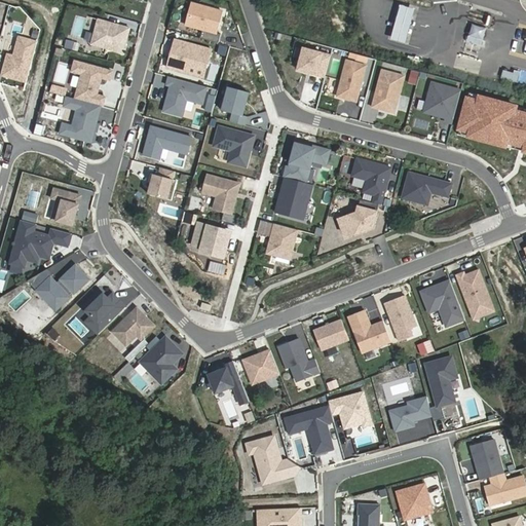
[(222,11),(192,3),(186,25),(202,30),(200,38),(218,43),(221,34),(217,33),(222,11)]
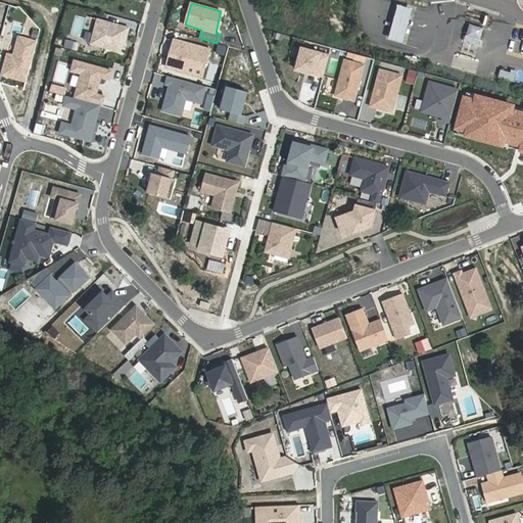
[(414,13),(399,9),(389,44),(405,48),(414,13)]
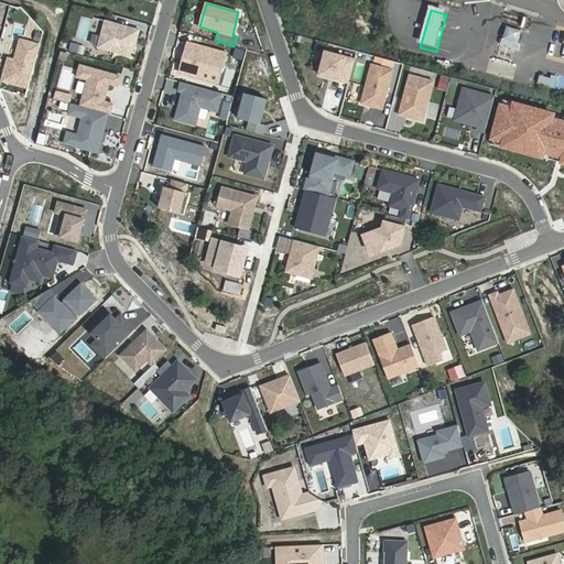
[(140,30),(106,20),(98,47),(132,56),(134,46),(133,46),(134,40),(137,41),(140,30)]
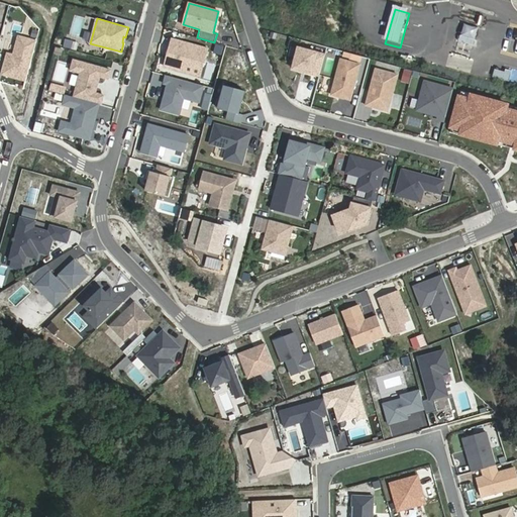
[(5,75),(25,81),(36,40),(18,35),(13,55),(7,53),(5,59),(9,61),(5,75)]
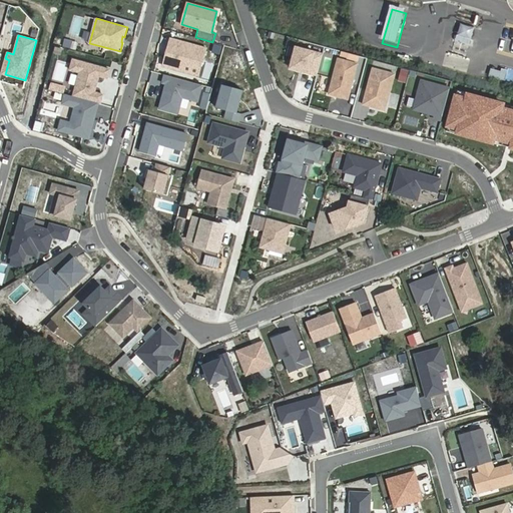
[(469,42),(455,38),(453,44),(467,47),(469,42)]
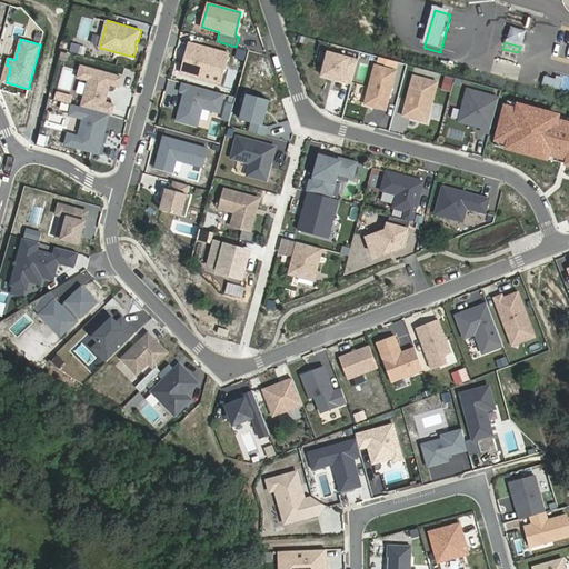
[(229,53),(189,43),(181,73),(202,79),(205,70),(223,75),(229,53)]
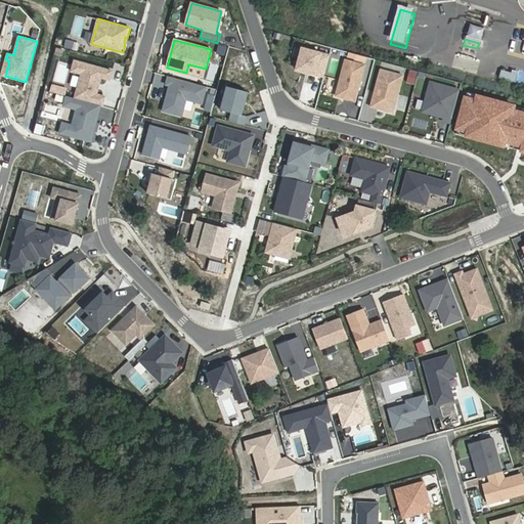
[(330,55),(303,48),(297,70),(323,77),(330,55)]
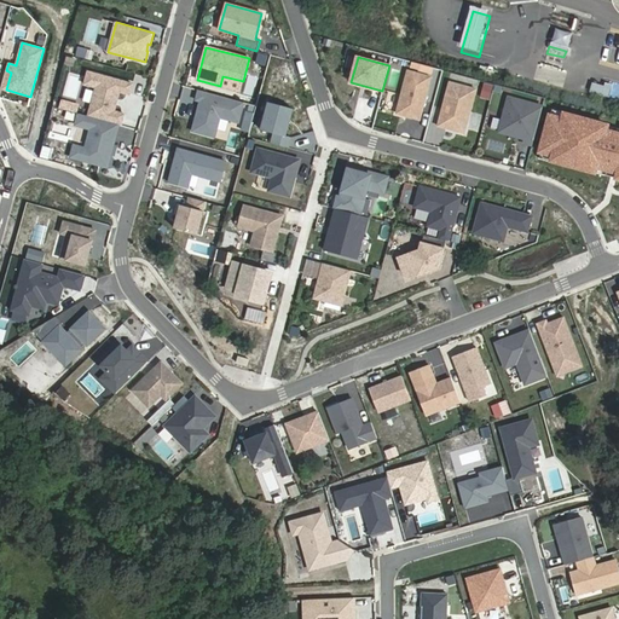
[(11,73),(6,70),(1,88),(6,90),(11,73)]
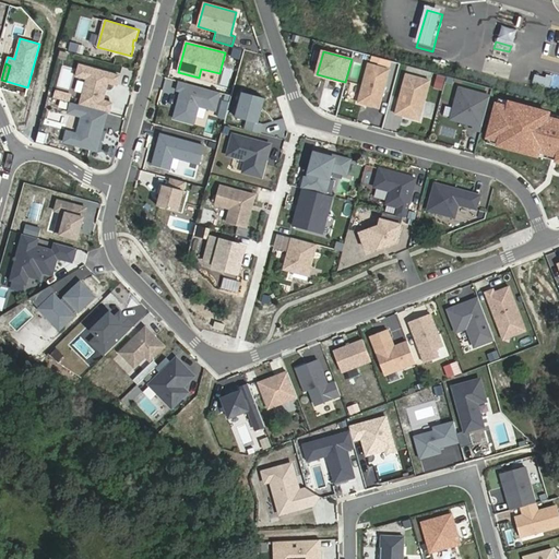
[(120,76),(80,64),(76,76),(86,80),(80,105),(107,113),(109,114),(113,104),(104,100),(108,83),(117,86),(120,76)]
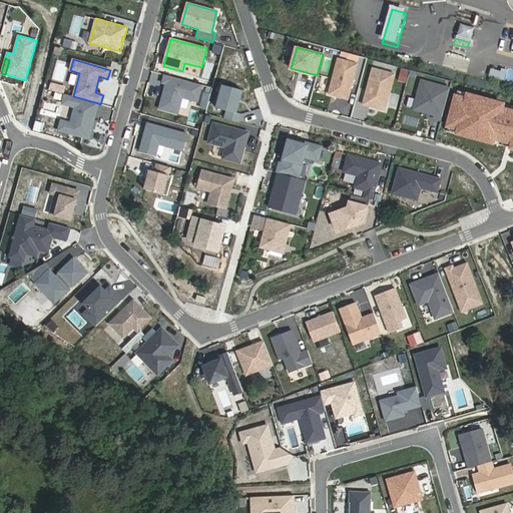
[(358,64),(338,59),(329,94),(348,99),(358,64)]
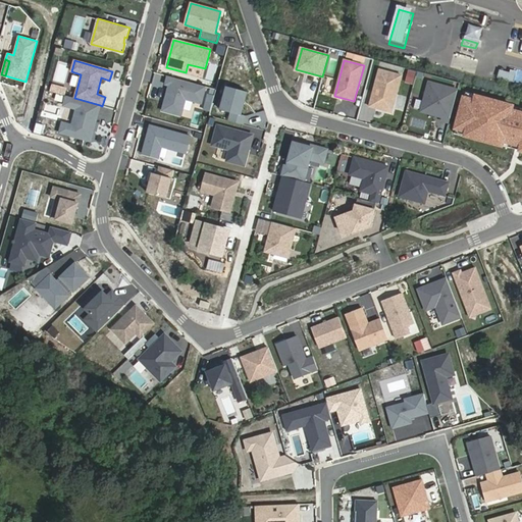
[(205,68),(188,64),(186,72),(202,76),(205,68)]
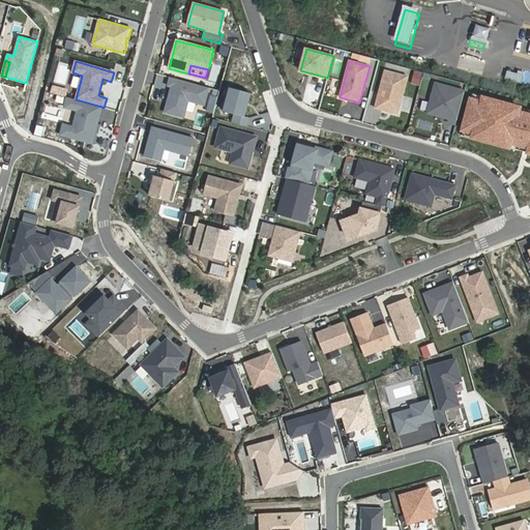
[(408,77),(385,70),(375,108),(398,114),(408,77)]
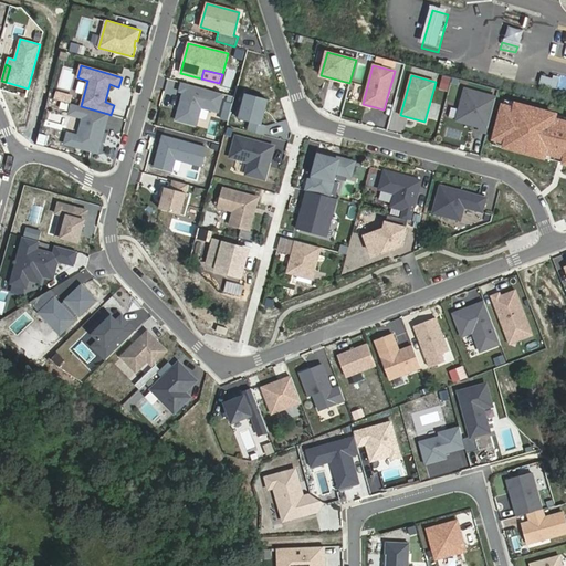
[(562,83),(544,77),(542,85),(559,91),(562,83)]
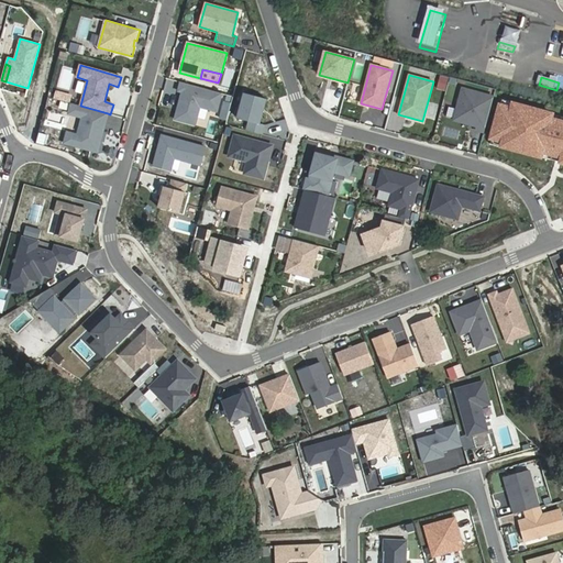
[(222,94),(180,83),(178,91),(185,92),(183,100),(180,99),(175,120),(195,125),(200,107),(217,112),(222,94)]
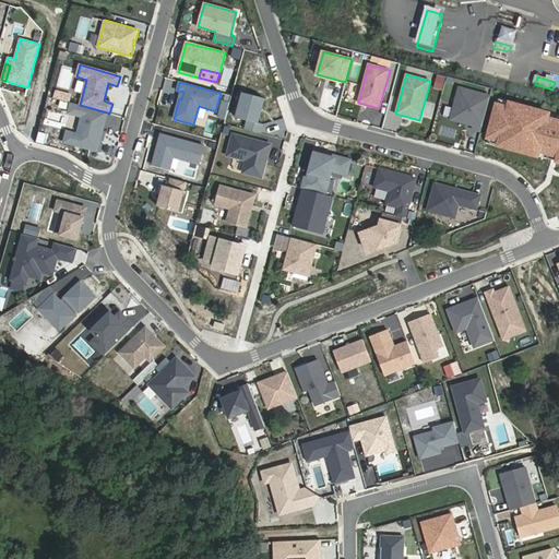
[(490,97),(460,88),(451,119),(473,126),(472,129),(480,131),(490,97)]
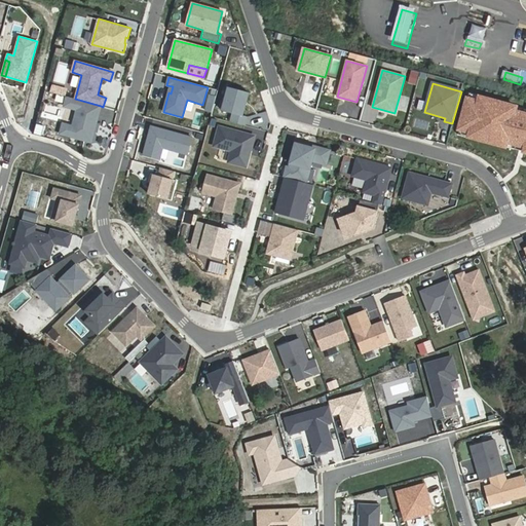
[(249,92),(229,87),(222,111),(233,113),(231,121),(245,125),(248,117),(242,115),(249,92)]
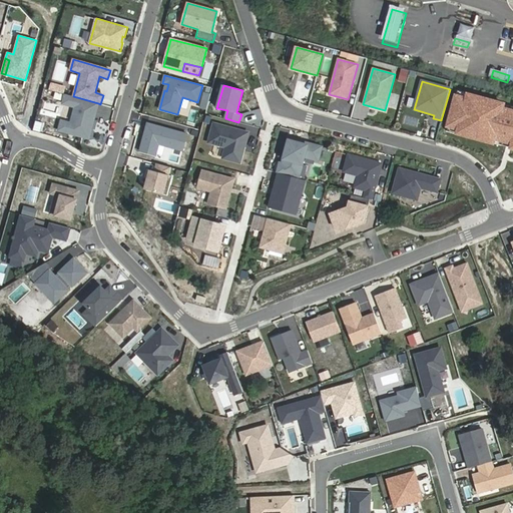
[(469,94),(458,91),(457,96),(456,96),(448,126),(449,126),(447,131),(458,134),(458,133),(512,147),(512,106),(468,95),(469,94)]
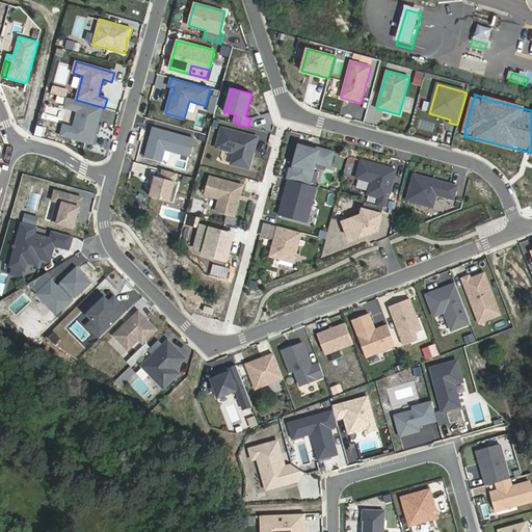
[(68,98),(64,108),(78,111),(74,128),(63,126),(61,135),(91,143),(102,107),(76,100),(68,98)]
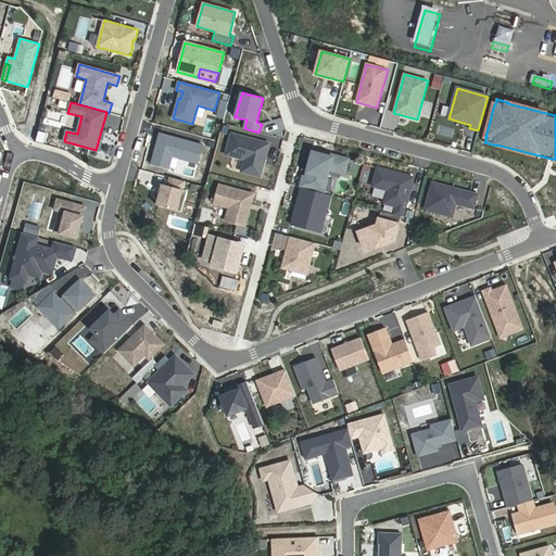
[(159,137),(151,164),(168,168),(172,156),(198,163),(203,146),(162,134),(161,138),(159,137)]
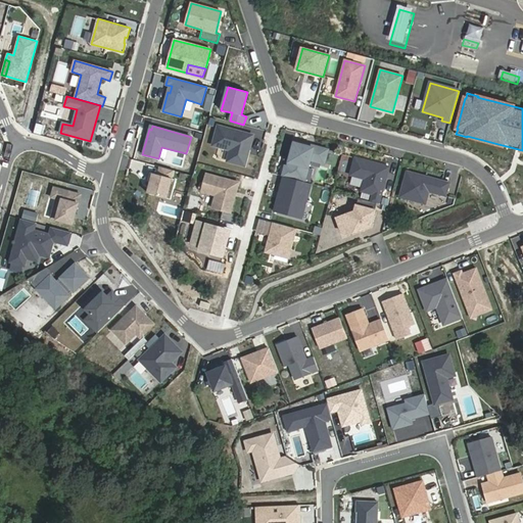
[(219,126),(212,145),(231,150),(228,161),(244,165),(247,153),(245,153),(246,148),(249,149),(252,135),(219,126)]
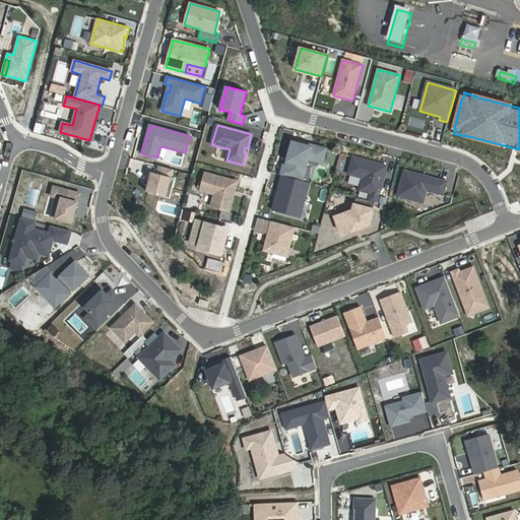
[(286,166),(283,166),(280,175),(282,176),(303,181),(309,159),(322,163),(326,149),(293,140),(286,166)]
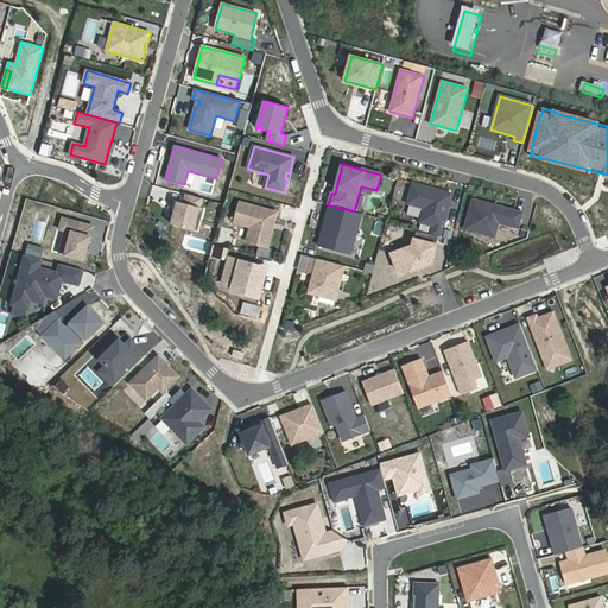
[(453,195),(413,184),(407,204),(424,208),(420,223),(434,226),(431,235),(438,236),(442,238),(453,195)]
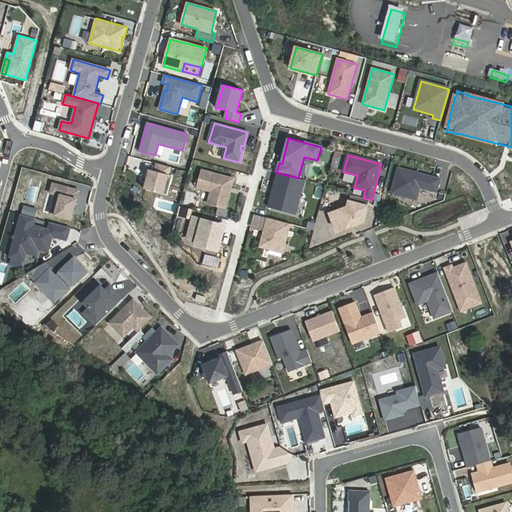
[(170,167),(157,163),(155,171),(147,169),(145,177),(148,178),(145,189),(167,195),(172,176),(168,175),(170,167)]
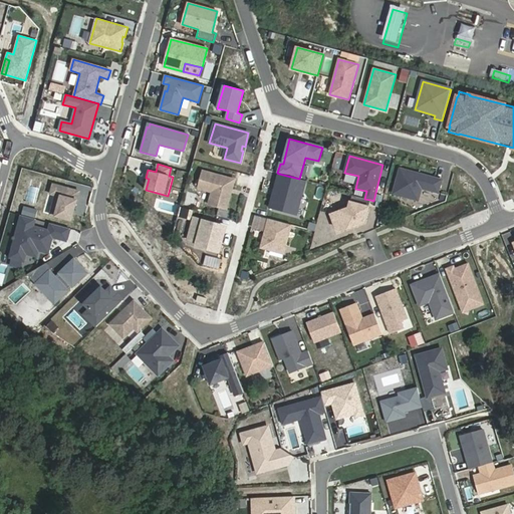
[(442,180),(400,169),(393,194),(418,200),(422,188),(438,193),(442,180)]
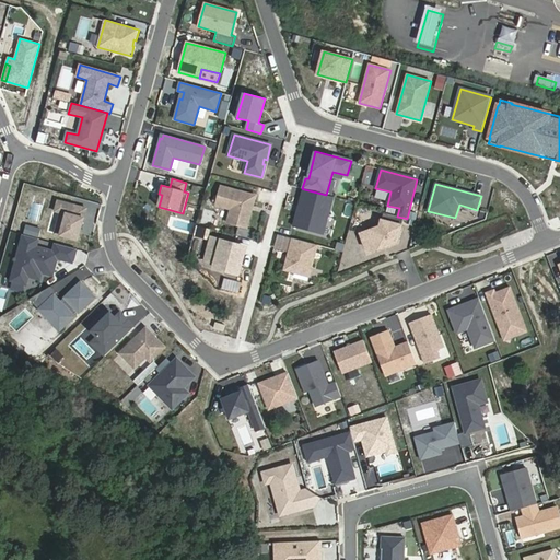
[(256,196),(221,186),(216,205),(231,209),(228,223),(247,228),(256,196)]
